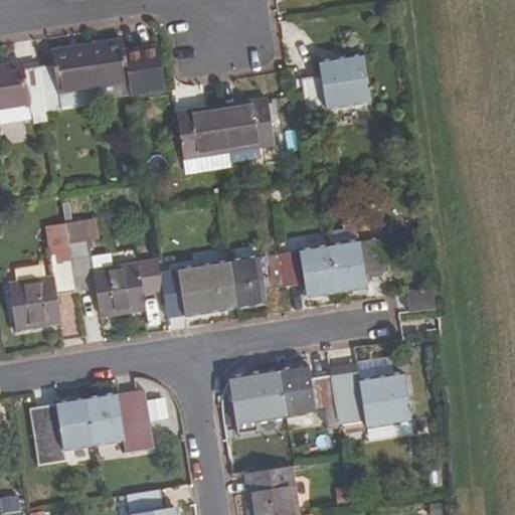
[(120,39),(86,44),(92,88),(127,81),(129,96),(145,94),(162,91),(156,52),(139,54),(138,48),(122,50),(120,39)]
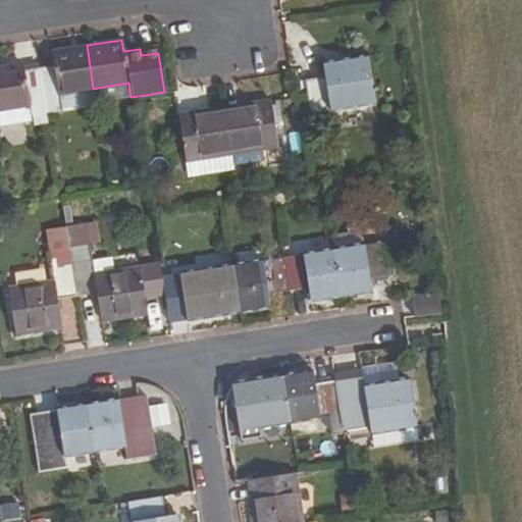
[(93,89),(87,45),(49,51),(51,65),(37,67),(43,113),(59,110),(58,95),(93,89)]
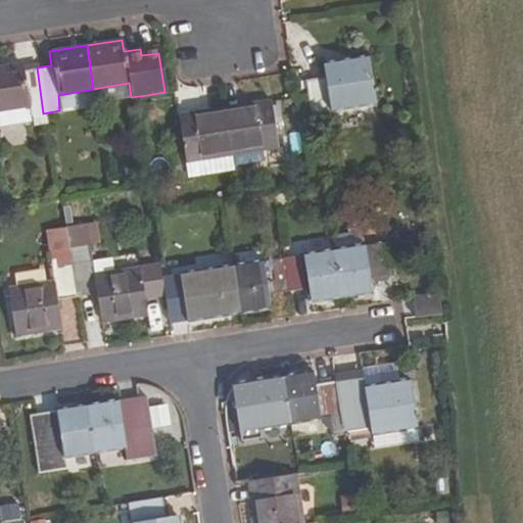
[(375,102),(367,56),(322,63),(323,76),(304,80),(310,112),(375,102)]
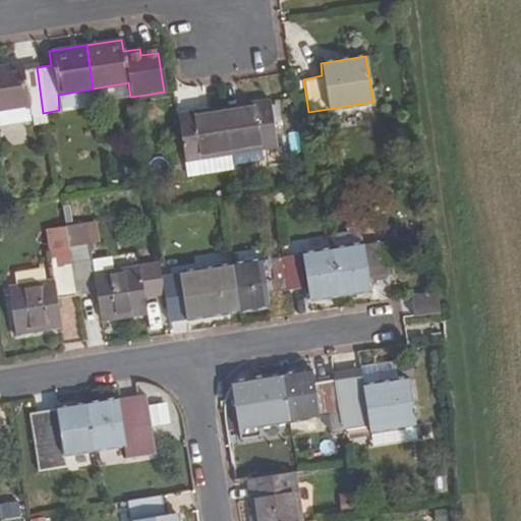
[(43,113),(37,67),(22,69),(21,64),(0,66),(0,110),(26,107),(29,116),(30,116),(43,113)]
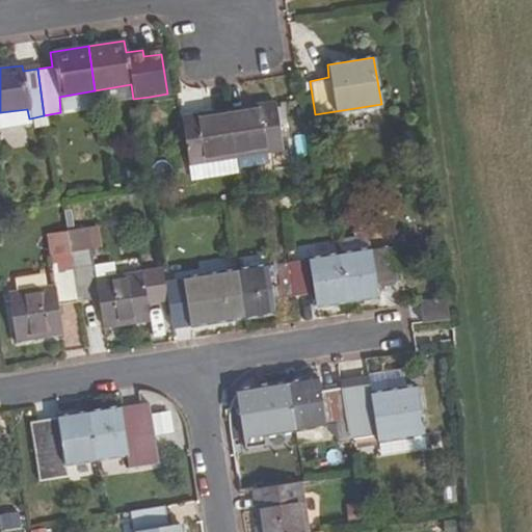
[(133,99),(131,84),(95,90),(98,104),(133,99)]
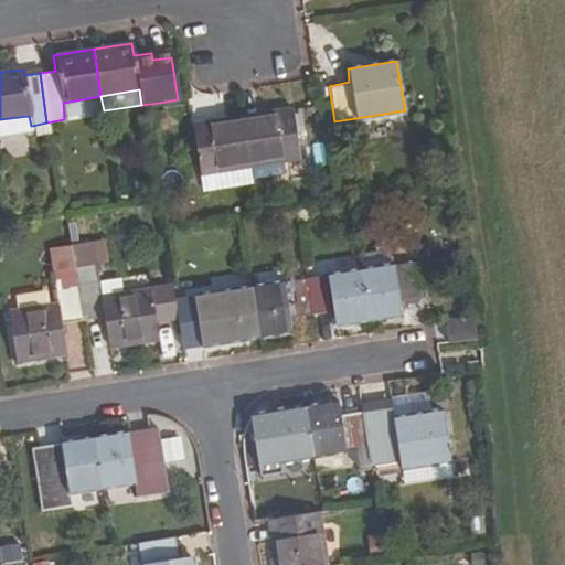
[(63,103),(64,118),(104,112),(100,96),(63,103)]
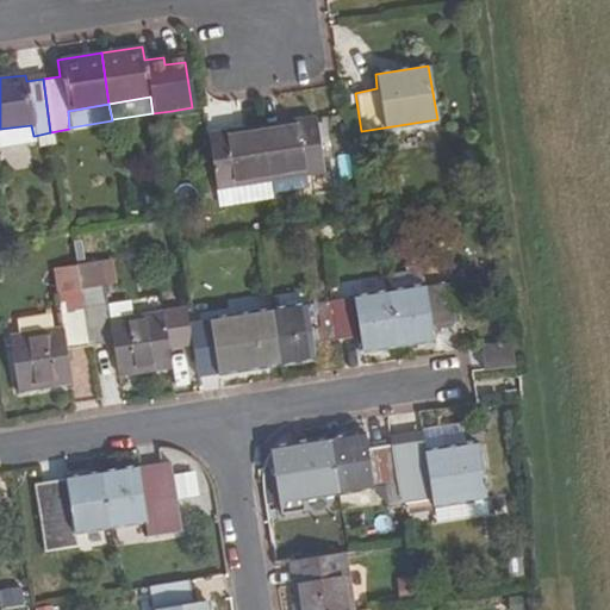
[(315,117),(261,126),(268,179),(322,170),(315,117)]
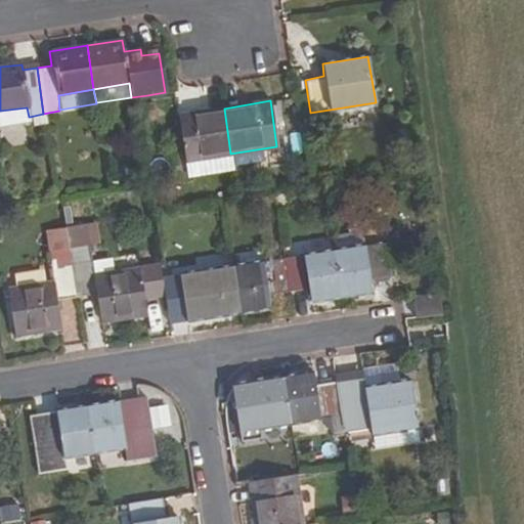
[(27,107),(0,111),(0,125),(30,122),(30,117),(29,117),(27,107)]
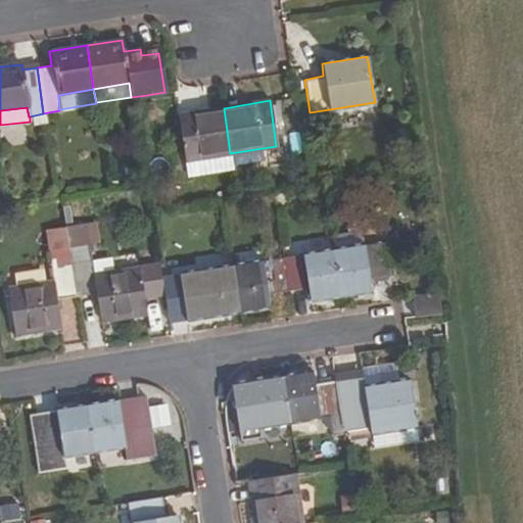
[(230,153),(224,108),(178,114),(186,160),(230,153)]
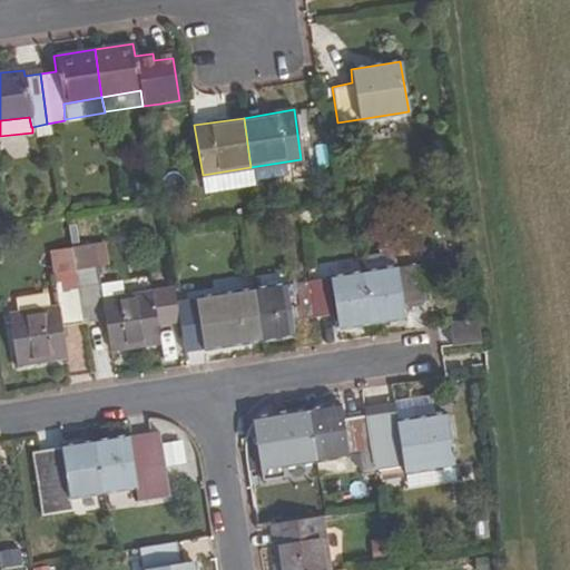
[(89,243),(70,246),(74,269),(82,323),(106,320),(110,349),(159,341),(156,323),(151,292),(102,300),(97,266),(94,266),(89,243)]
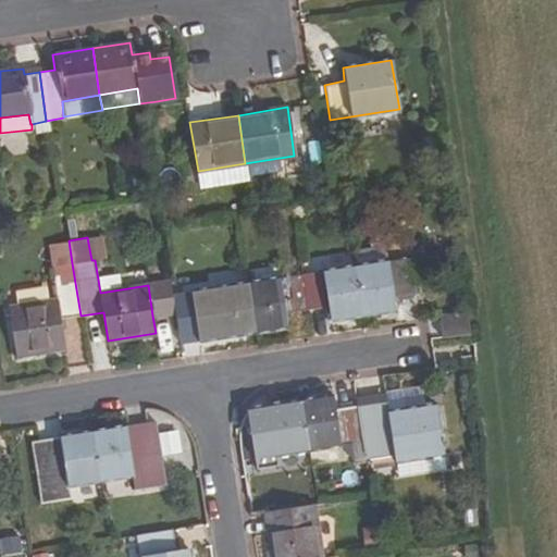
[(384,246),(353,250),(356,267),(387,260),(384,246)]
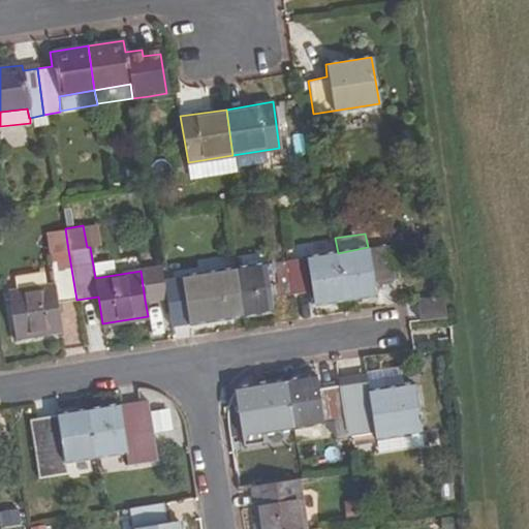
[(387,245),(338,253),(344,299),(376,294),(375,281),(393,278),(387,245)]
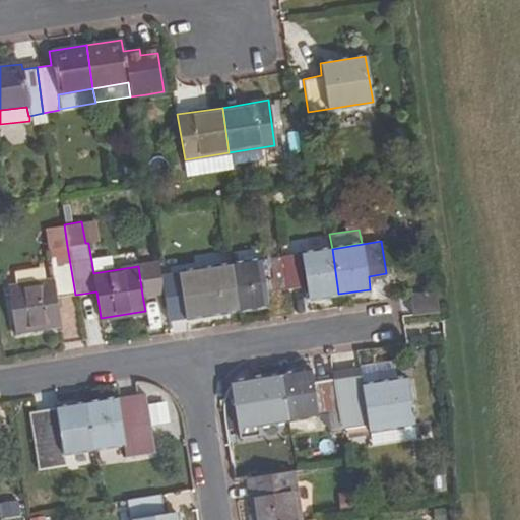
[(75,295),(67,246),(49,249),(53,279),(10,286),(15,331),(60,324),(56,298),(75,295)]
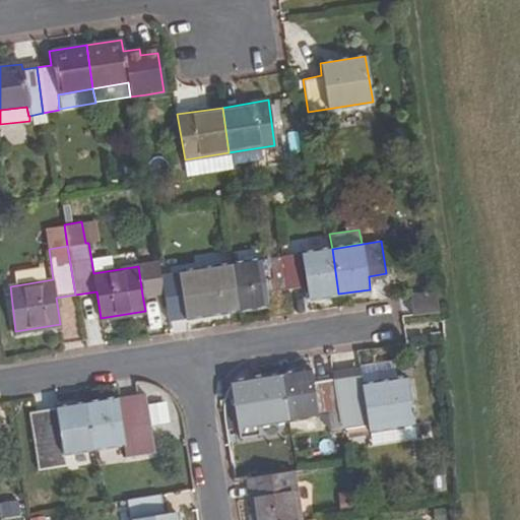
[(308,299),(338,294),(332,249),(280,256),(285,289),(305,287),(308,299)]
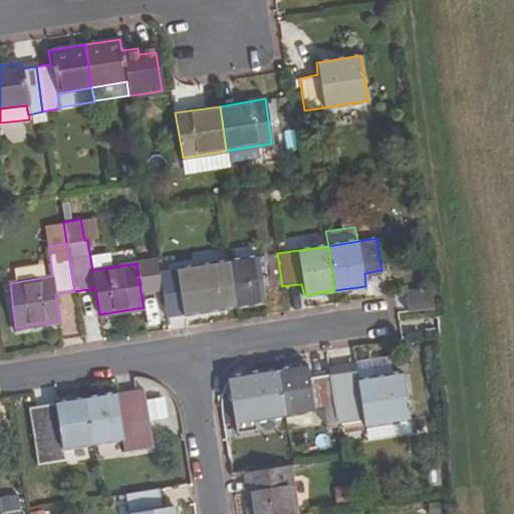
[(282,286),(277,253),(228,261),(235,307),(265,301),(263,289),(282,286)]
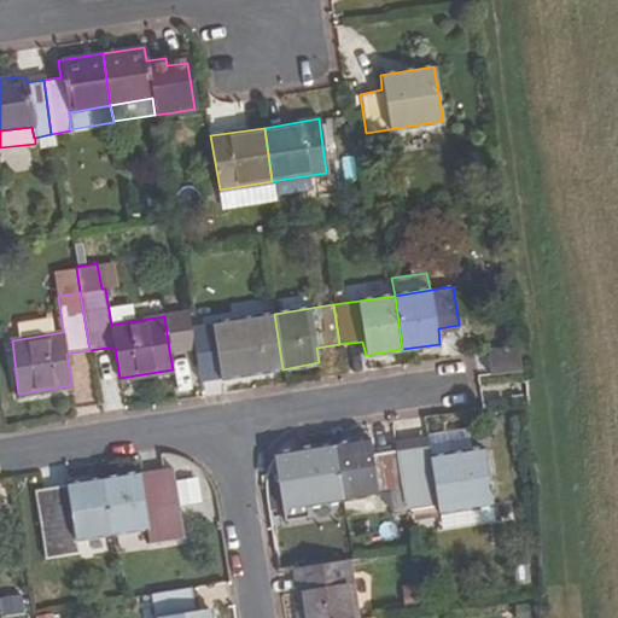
[(185,314),(164,316),(169,350),(190,347),(185,314)]
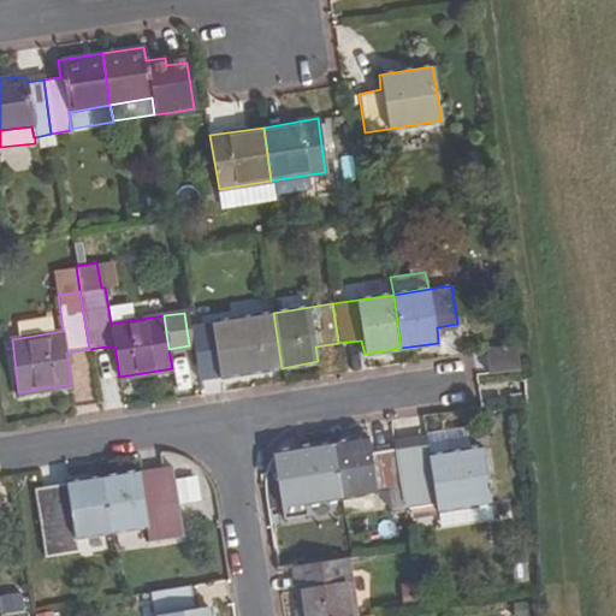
[(282,368),(273,313),(212,325),(220,377),(282,368)]
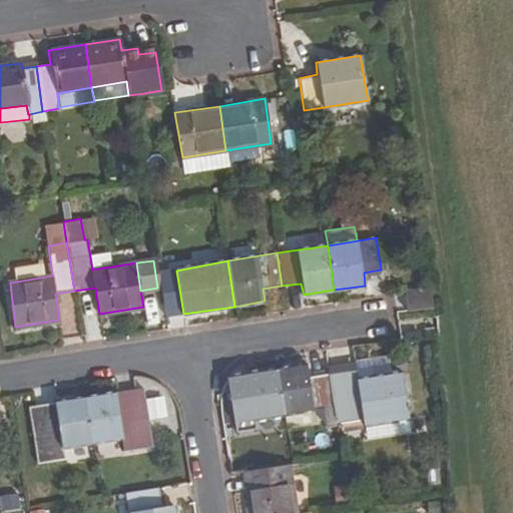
[(432,309),(429,289),(392,293),(396,314),(432,309)]
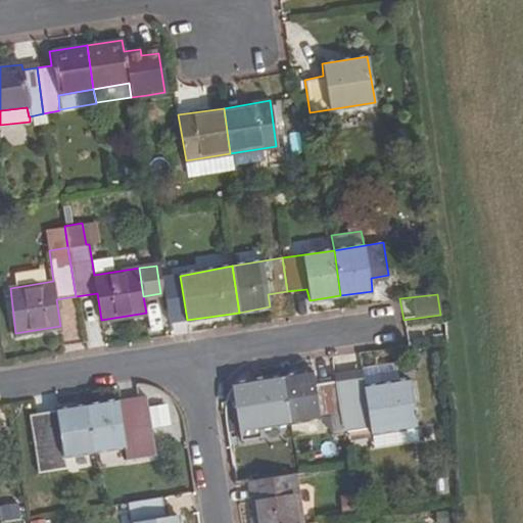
[(399,383),(396,365),(361,369),(362,378),(364,389),(399,383)]
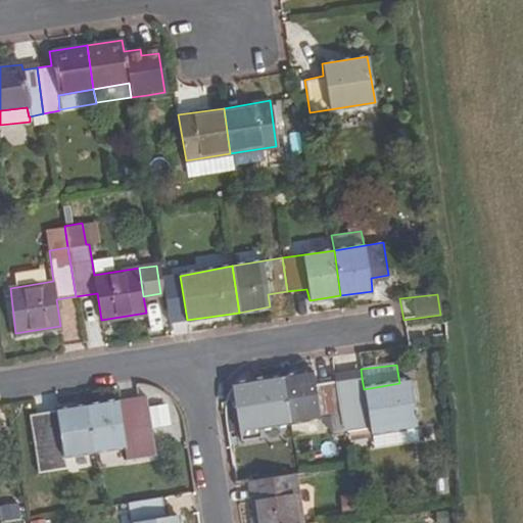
[(341,427),(335,382),(316,384),(313,372),(283,376),(290,423),(328,417),(331,433),(342,432),(341,427)]
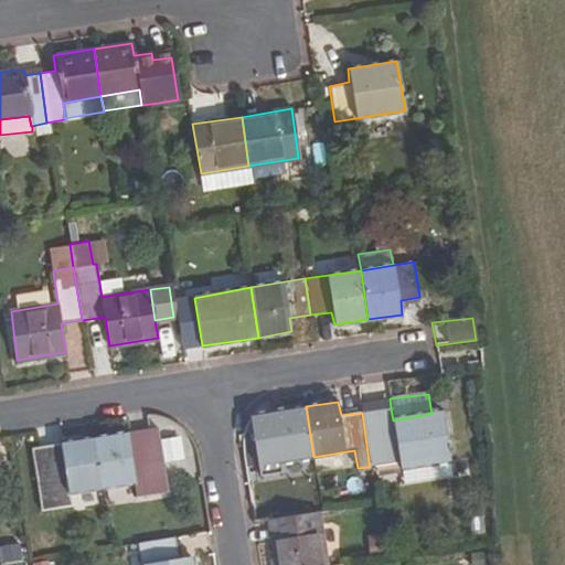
[(313,457),(306,406),(273,411),(274,426),(254,429),(259,465),(313,457)]
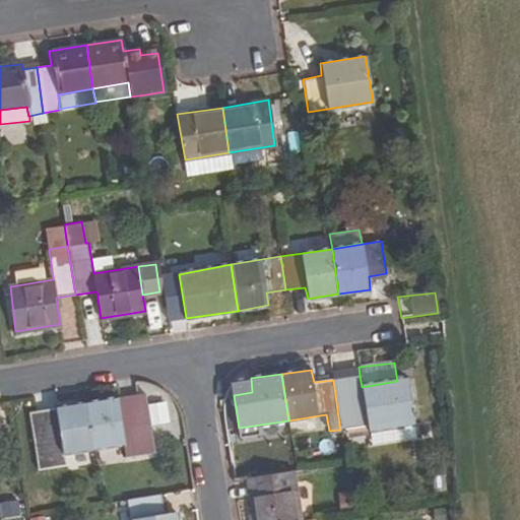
[(415,421),(409,379),(397,381),(362,387),(360,376),(333,380),(339,425),(344,425),(345,433),(415,421)]
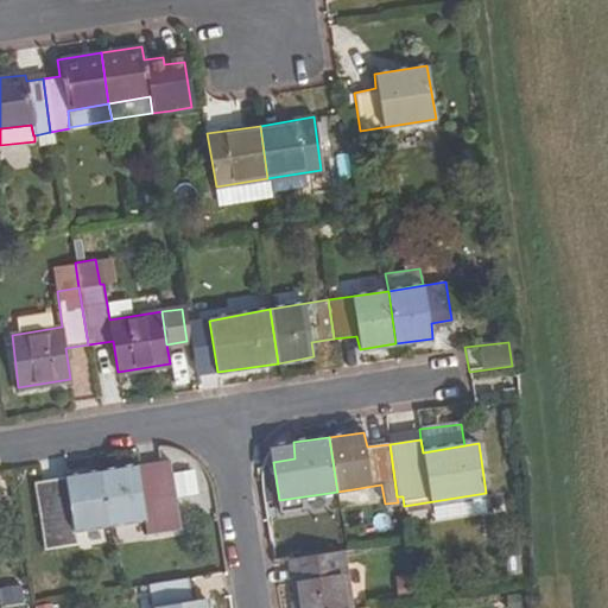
[(182,531),(172,462),(103,472),(112,525),(146,519),(149,536),(182,531)]
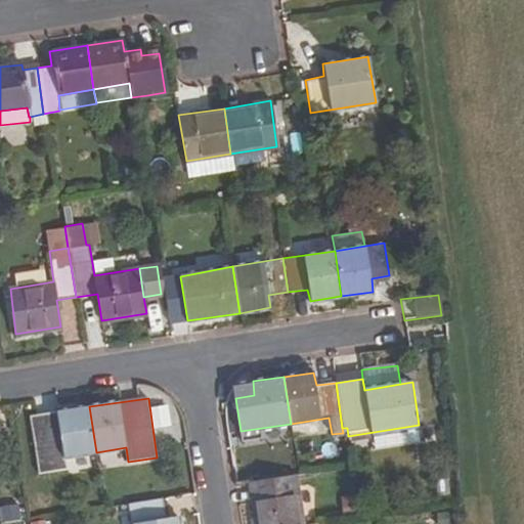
[(96,452),(89,406),(30,416),(39,473),(67,470),(64,456),(96,452)]
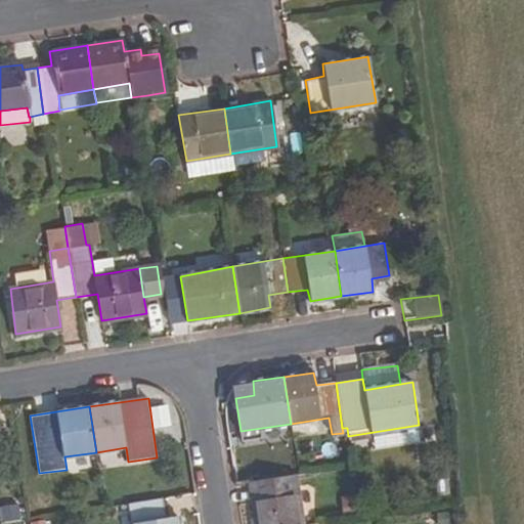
[(304,523),(296,474),(250,480),(256,523),(304,523)]
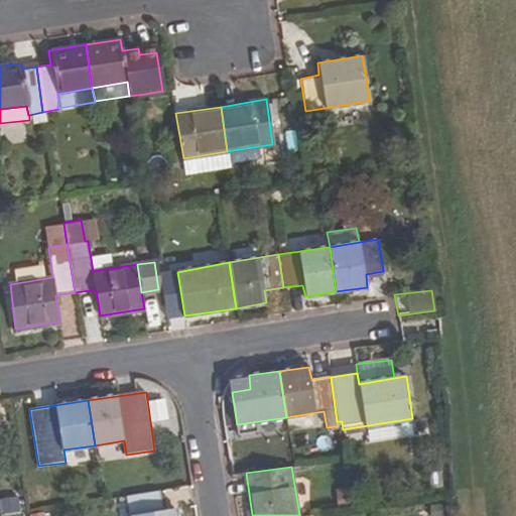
[(338,507),(351,506),(350,486),(337,487),(338,507)]
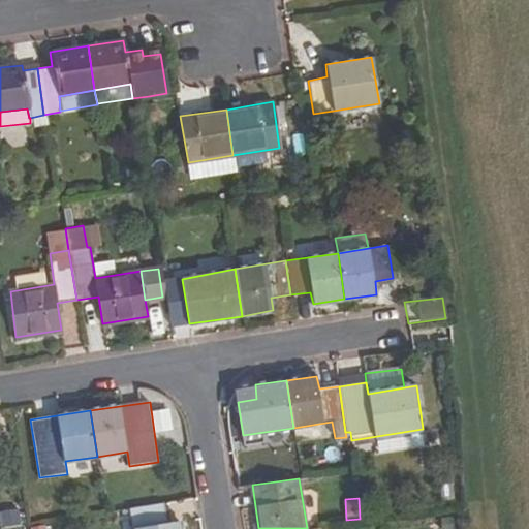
[(167,523),(164,502),(131,507),(134,528),(181,528),(180,522),(167,523)]
